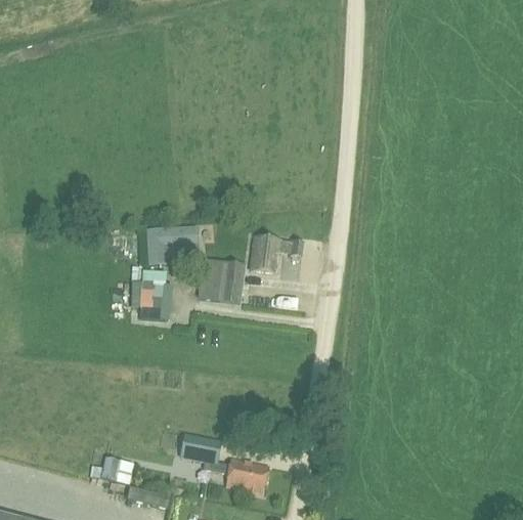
[(145,229),(147,264),(167,263),(166,247),(181,245),(182,252),(200,251),(198,225),(145,229)]
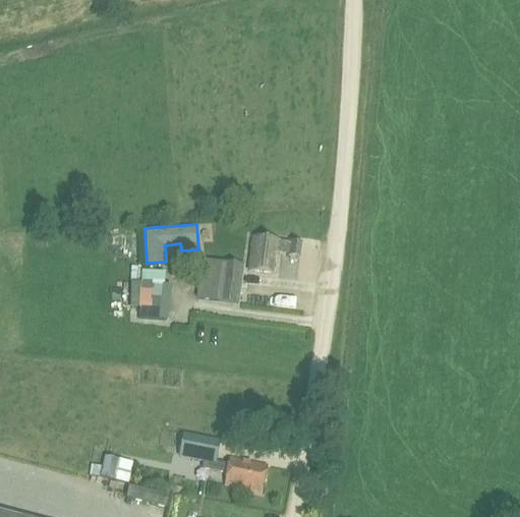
[(287,252),(300,254),(301,239),(289,238),(289,239),(281,238),(251,234),(248,267),(277,270),(279,250),(287,251),(287,252)]
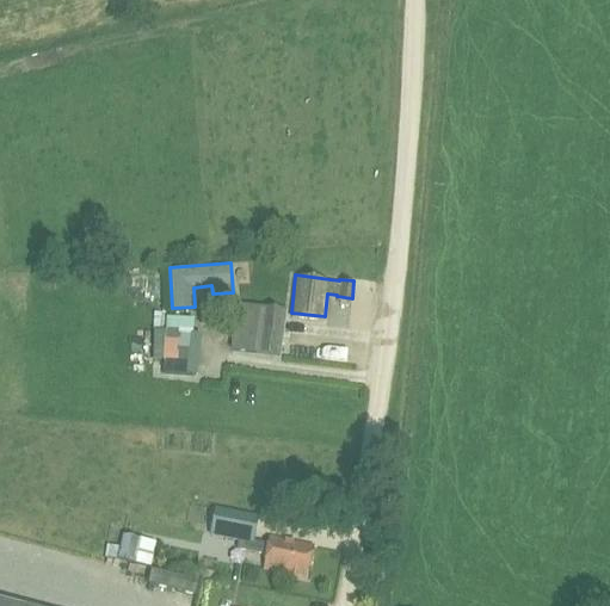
[(242,303),(227,301),(223,327),(233,327),(230,346),(256,348),(256,350),(281,353),(288,307),(262,304),(262,305),(242,303)]
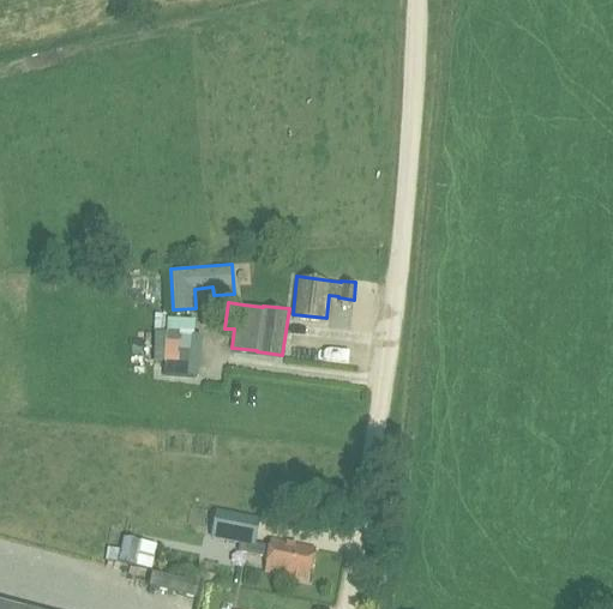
[(238,548),(268,554),(265,568),(307,577),(314,544),(271,536),(270,542),(256,540),(259,514),(216,507),(211,535),(239,540),(238,548)]
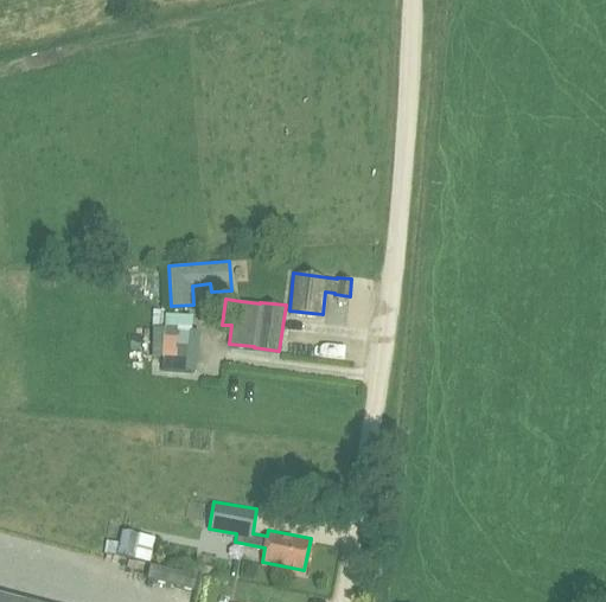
[(103,549),(148,559),(154,535),(122,527),(119,540),(106,537),(103,549)]
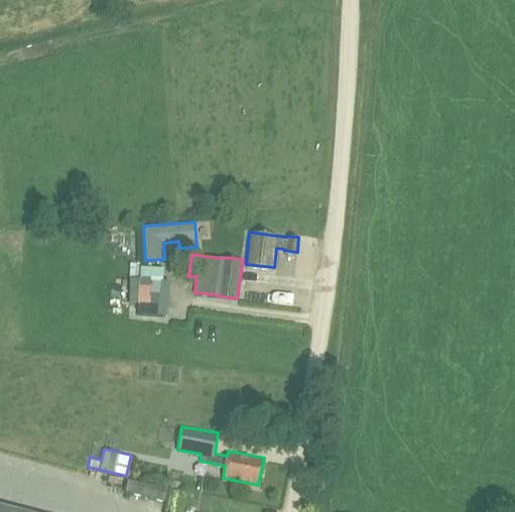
[(123,477),(117,508),(133,511),(144,511),(151,483),(123,477)]
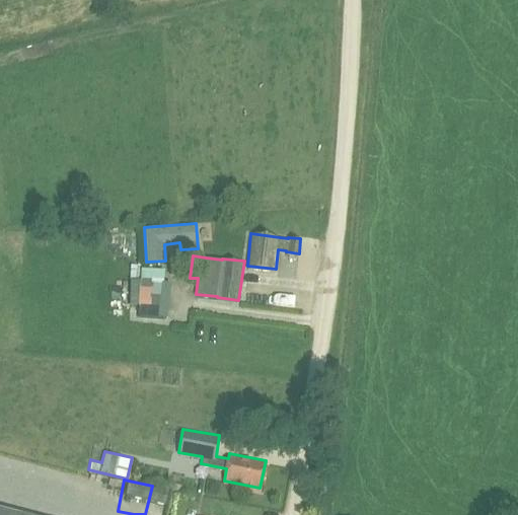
[(54,514),(0,502),(0,514),(54,514)]
